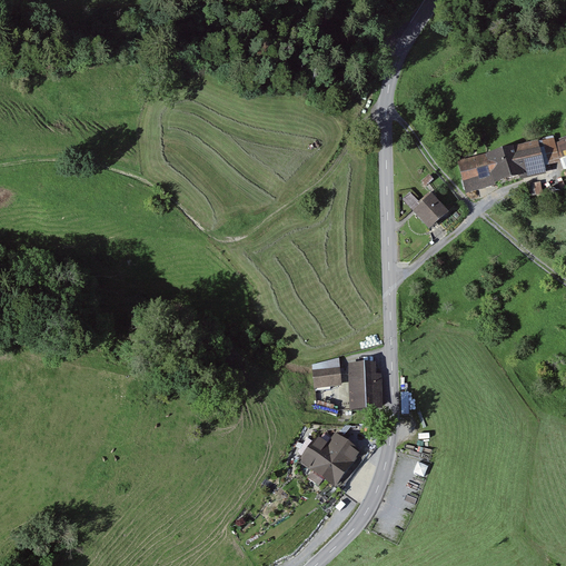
[(538,139),(454,160),(463,194),(547,172),(538,139)]
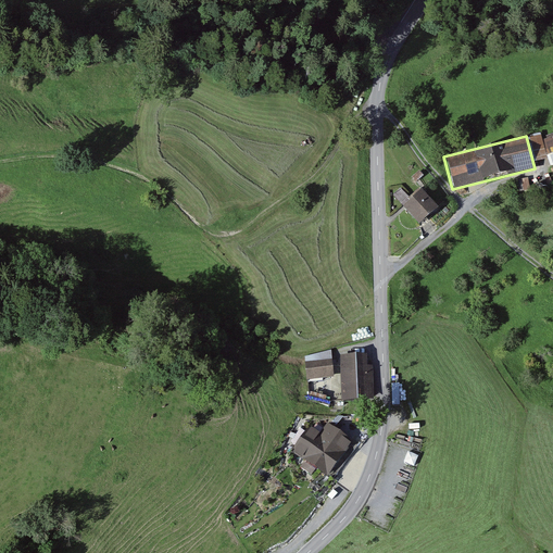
[(400,185),(391,190),(398,201),(406,197),(400,185)]
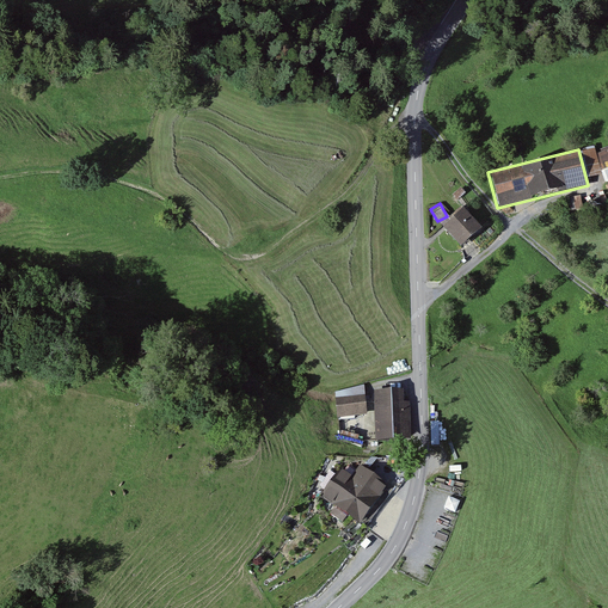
[(446,223),(465,245),(484,227),(464,206),(446,223)]
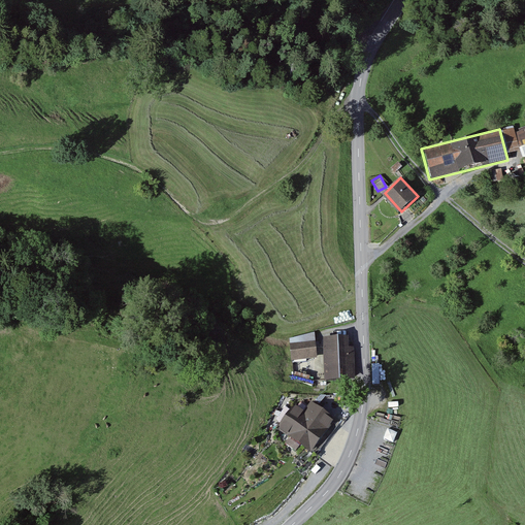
[(322,334),(324,378),(353,376),(351,333),(322,334)]
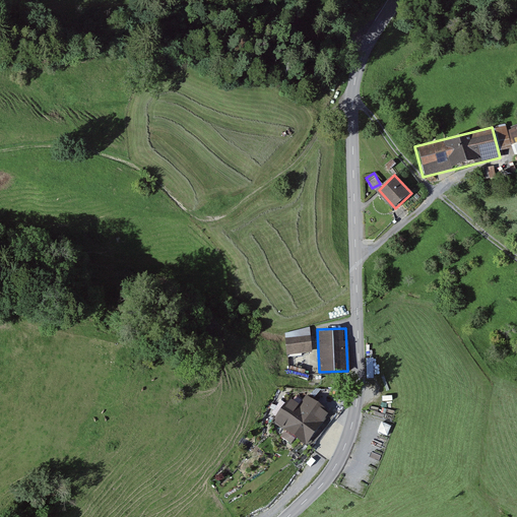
[(282,337),(284,352),(309,349),(307,334),(282,337)]
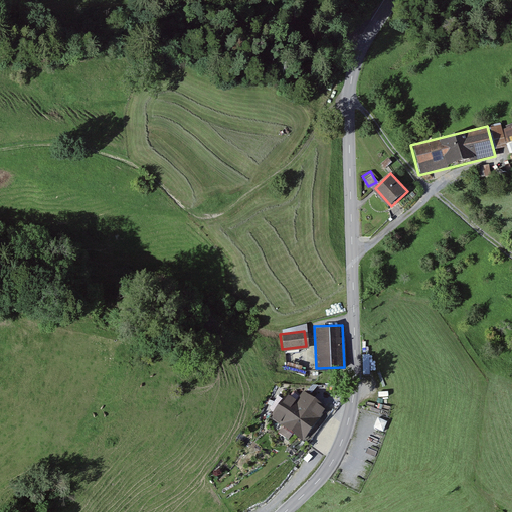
[(291,384),(270,415),(305,440),(326,408),(291,384)]
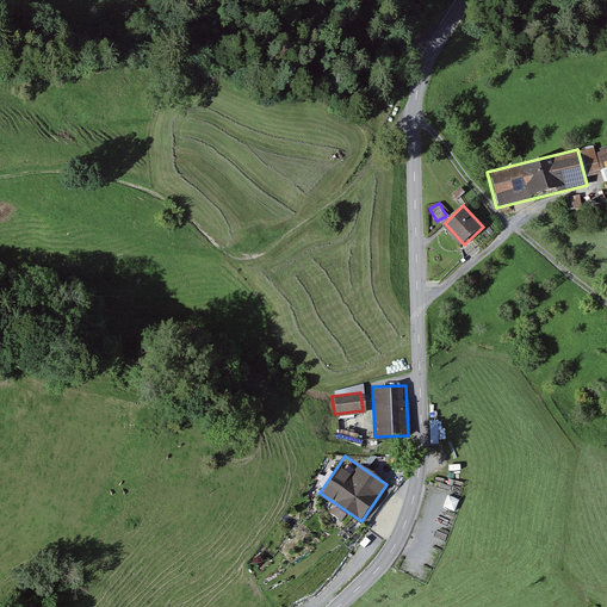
[(382,479),(389,471),(376,459),(369,468),(382,479)]
